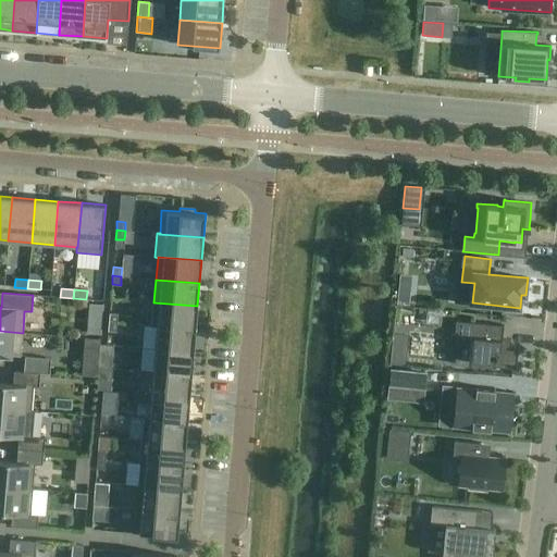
[(157,326),(196,330),(197,306),(153,302),(151,326),(157,326)]
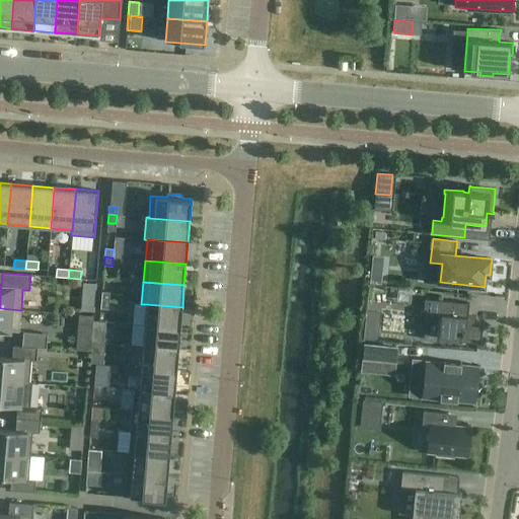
[(101,300),(109,300),(109,292),(101,292),(101,300)]
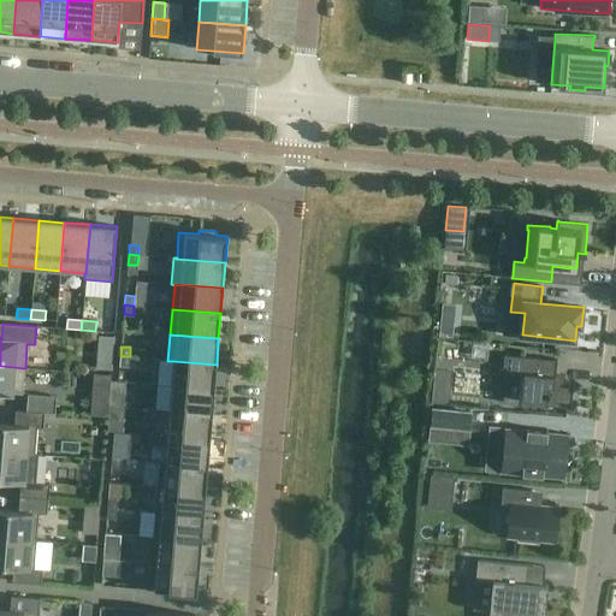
[(555,377),(557,360),(504,355),(503,367),(505,367),(505,374),(523,375),(520,406),(546,408),(548,406),(570,408),(573,386),(564,385),(566,378),(555,377)]
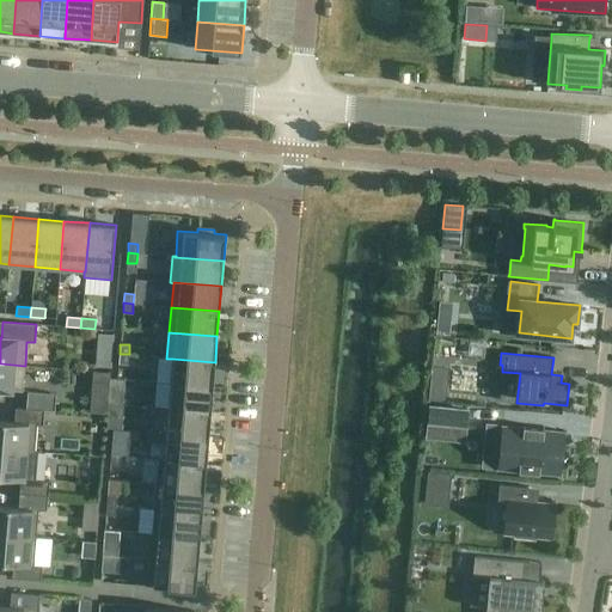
[(128,363),(129,354),(120,354),(118,363),(128,363)]
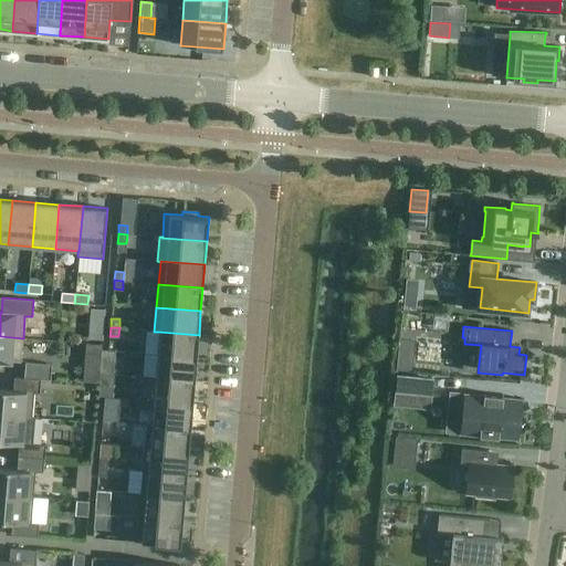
[(157,355),(197,358),(199,335),(159,332),(157,355)]
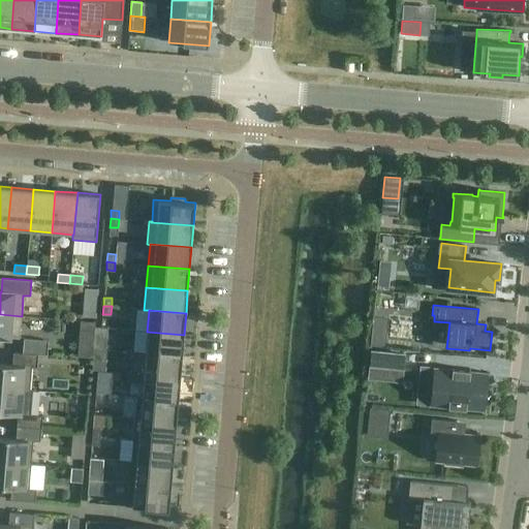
[(0,336),(20,338),(22,316),(0,314),(0,336)]
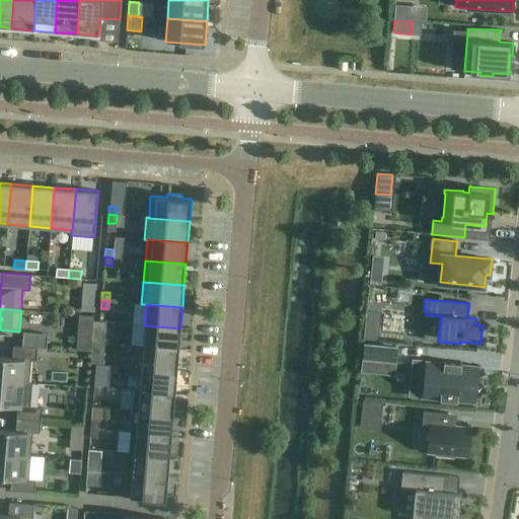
[(142,347),(178,350),(180,328),(144,325),(142,347)]
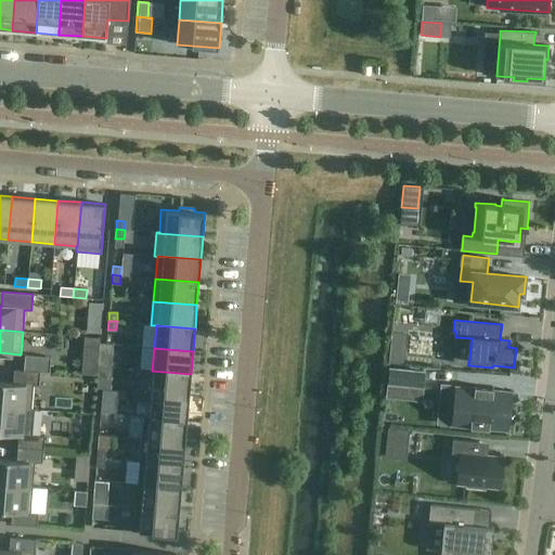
[(99,351),(99,357),(98,365),(106,366),(111,366),(112,352),(105,351),(99,351)]
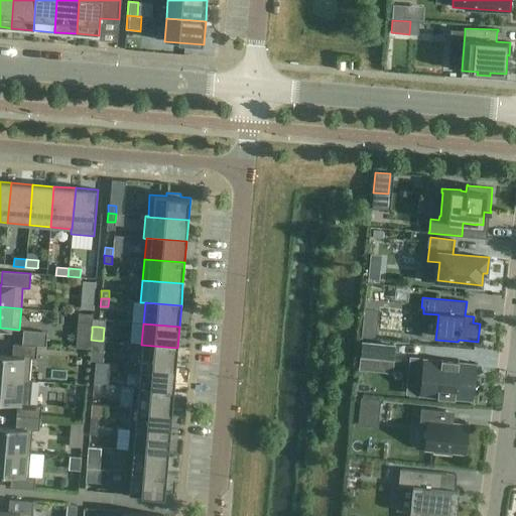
[(23,330),(22,345),(36,346),(45,347),(47,332),(23,330)]
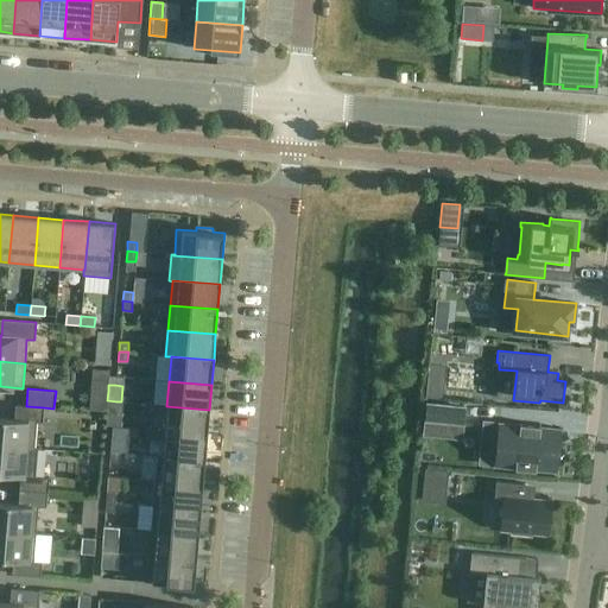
[(121,417),(122,403),(108,401),(107,416),(121,417)]
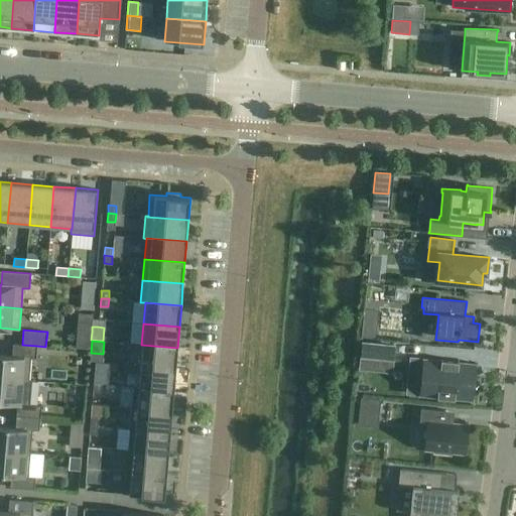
[(363,342),(361,357),(393,360),(394,346),(363,342)]
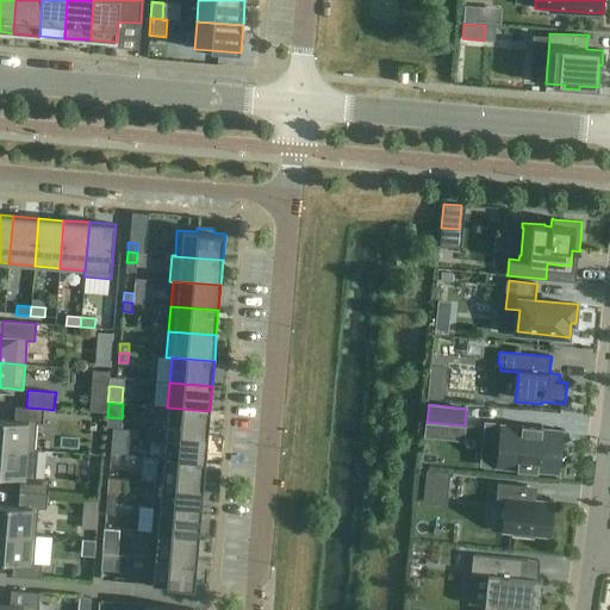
[(0,447),(37,450),(37,449),(35,449),(37,423),(42,423),(43,409),(26,408),(16,406),(14,421),(0,418),(0,447)]
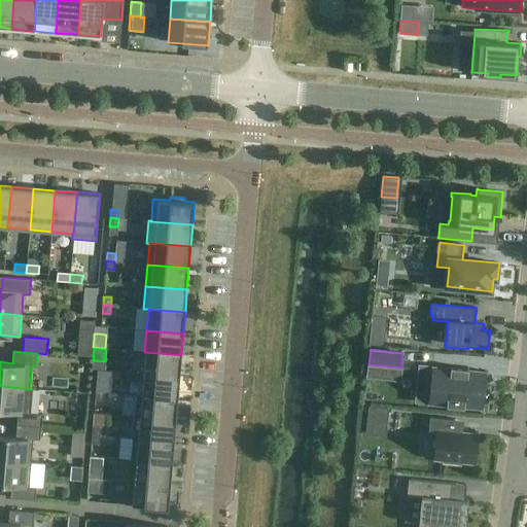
[(143,374),(179,377),(181,355),(144,352),(143,374)]
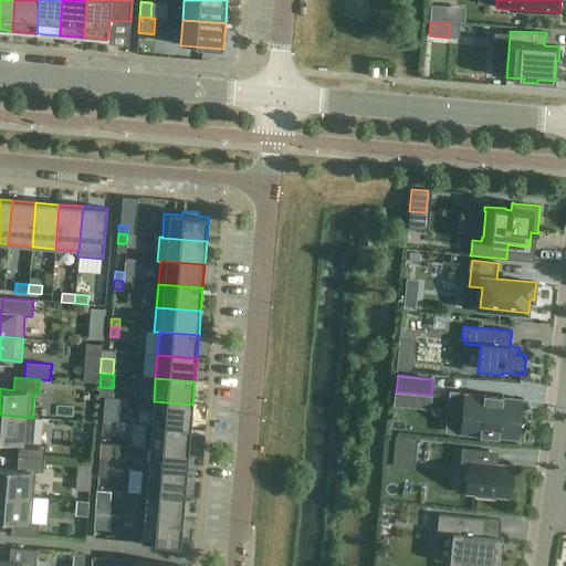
[(465,395),(461,432),(517,438),(521,400),(465,395)]
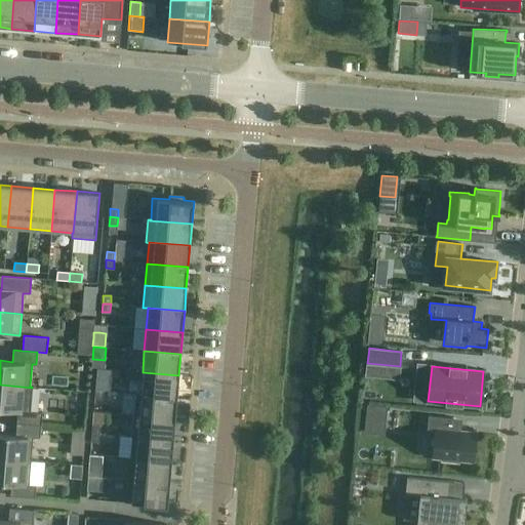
[(140,394),(176,397),(178,375),(143,372),(140,393),(140,394)]
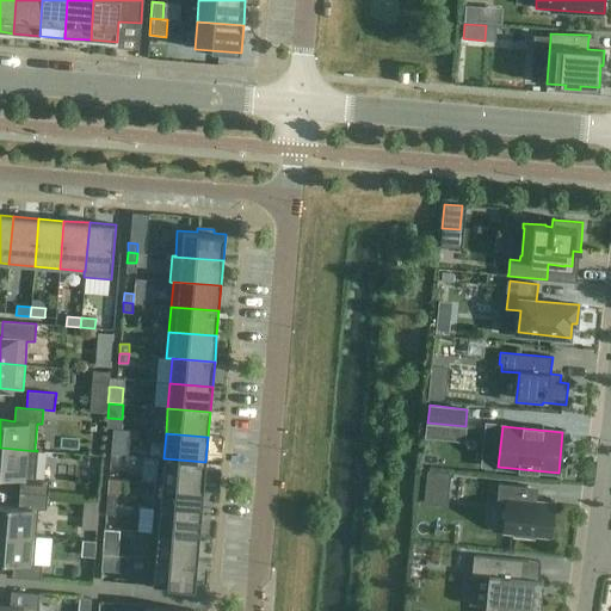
[(110,454),(119,455),(121,445),(111,444),(110,454)]
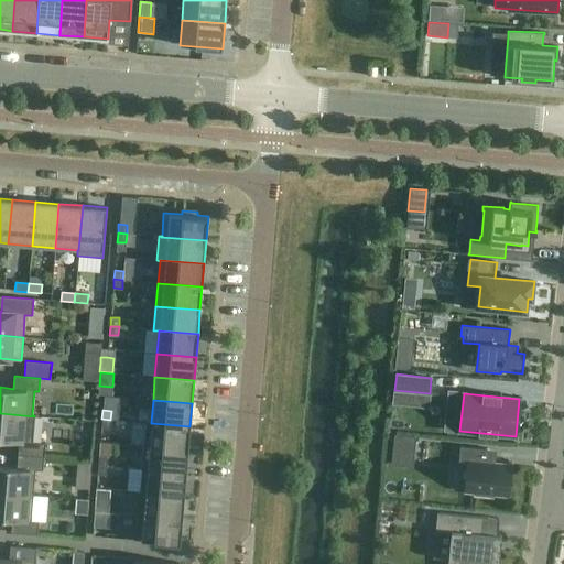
[(0,440),(19,442),(18,455),(44,457),(45,443),(32,442),(34,416),(0,413),(0,440)]
